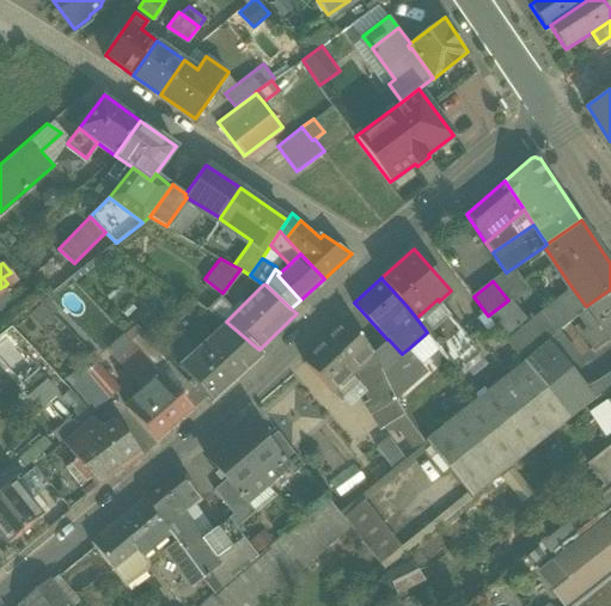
[(0,316),(18,303),(5,286),(0,288),(0,316)]
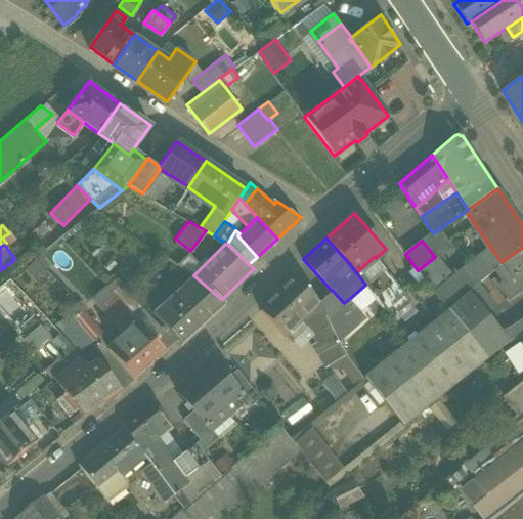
[(489,246),(464,266),(476,283),(499,264),(502,262),(489,246)]
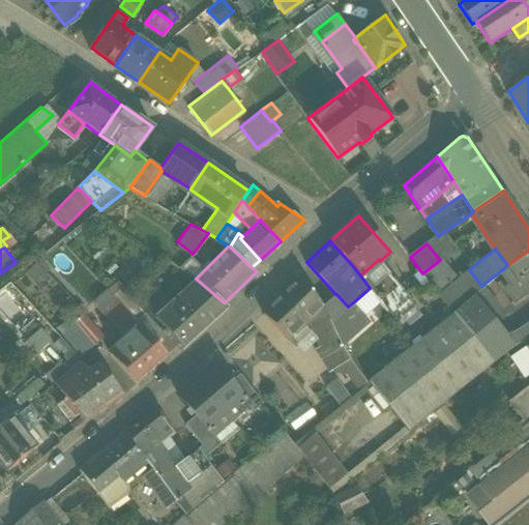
[(528,251),(507,265),(505,267),(515,282),(507,287),(517,300),(528,291),(528,251)]
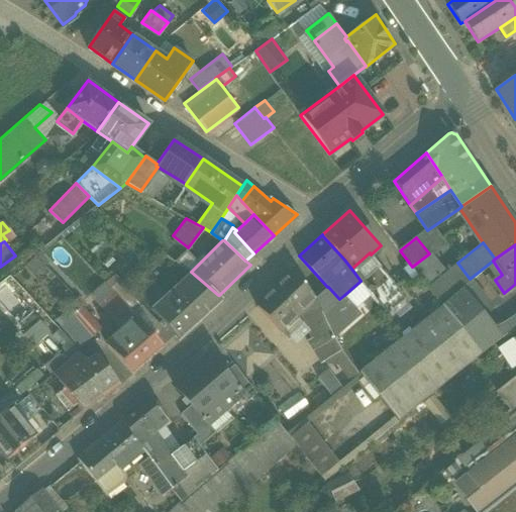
[(35,272),(46,263),(37,251),(26,261),(35,272)]
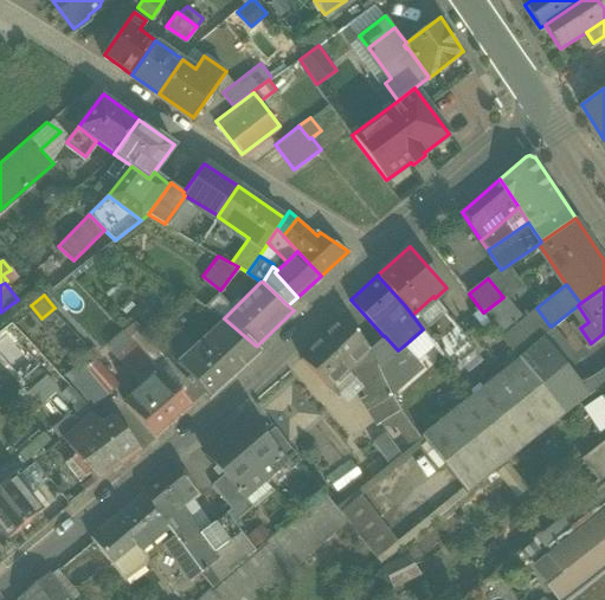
[(525,317),(506,295),(503,297),(483,313),(502,335),(516,355),(541,335),(551,327),(536,308),(525,317)]
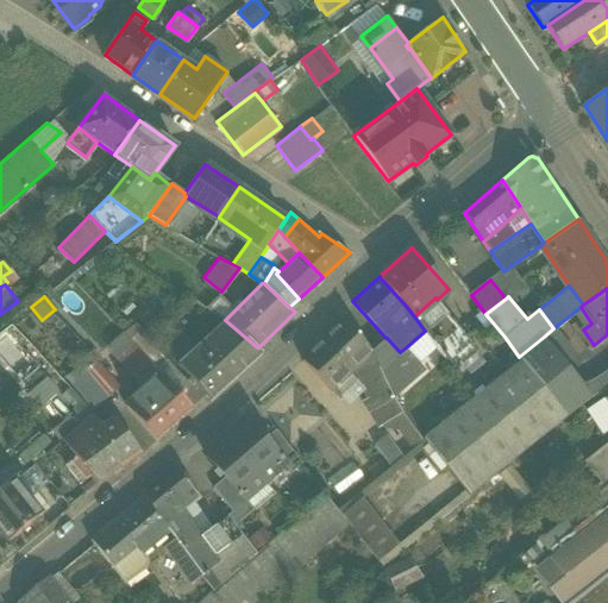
[(436,297),(414,316),(425,331),(447,312),(438,299),(437,300),(436,297)]
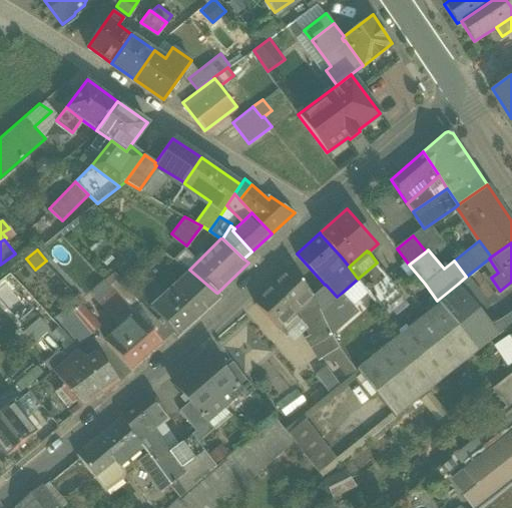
[(403,294),(377,263),(358,279),(382,312),(403,294)]
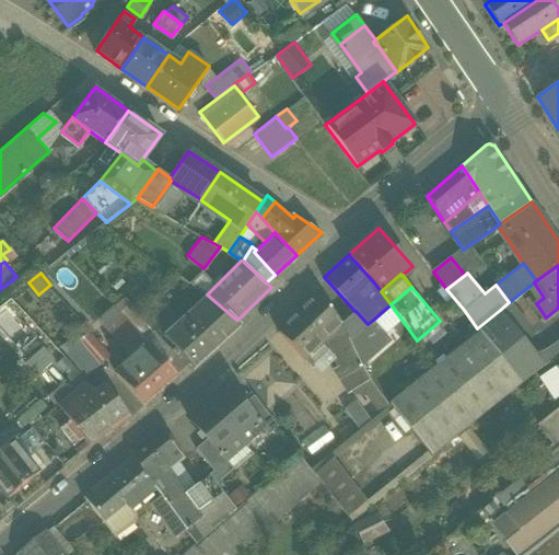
[(317,290),(278,328),(305,357),(328,335),(342,322),(317,290)]
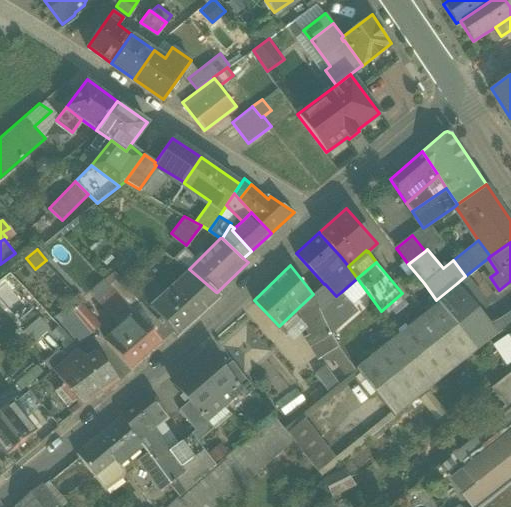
[(189,269),(150,305),(177,334),(220,295),(217,292),(216,292),(189,269)]
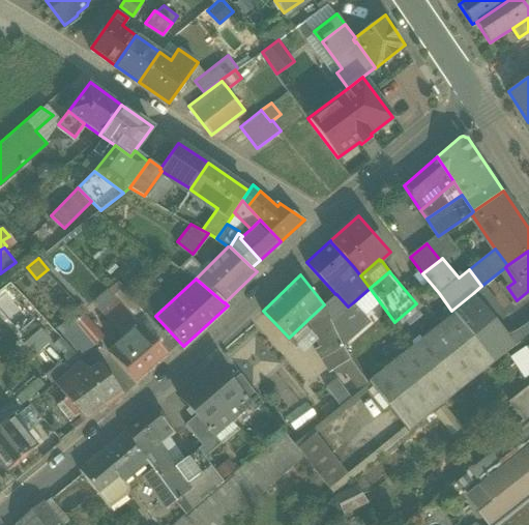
[(151,320),(124,291),(117,298),(125,308),(139,323),(143,327),(151,320)]
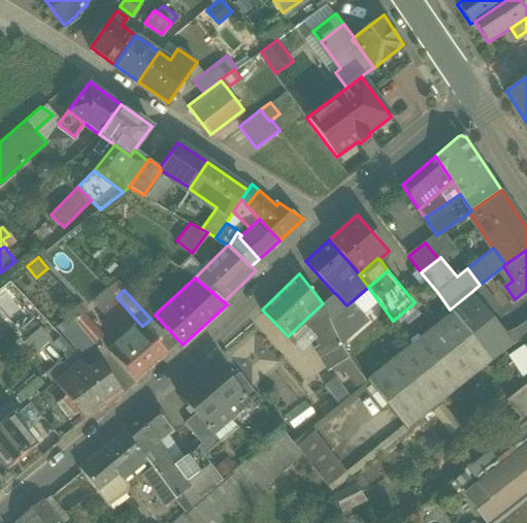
[(513,342),(471,292),(450,309),(452,312),(491,360),(513,342)]
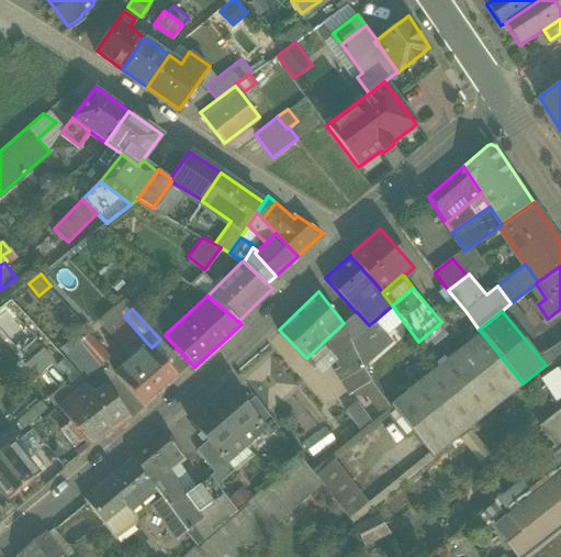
[(369,325),(357,312),(356,312),(344,323),(358,355),(363,366),(391,340),(374,321),(369,325)]
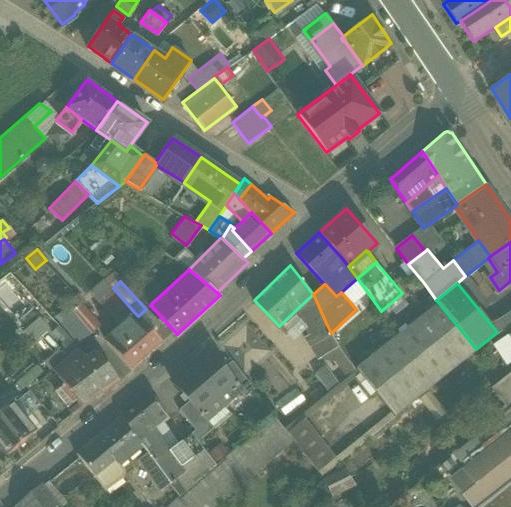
[(313,294),(300,306),(313,332),(326,323),(313,294)]
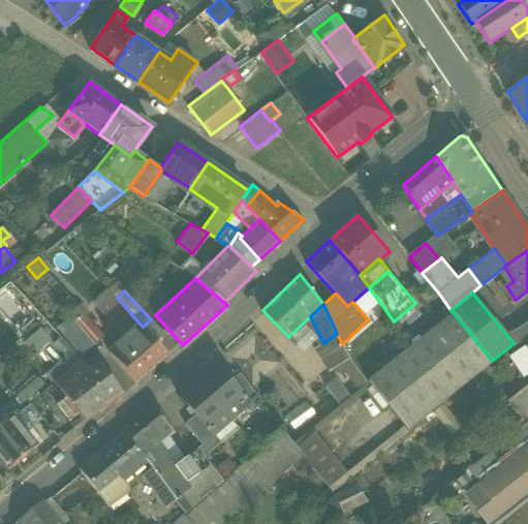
[(125,307),(111,319),(125,335),(138,322),(125,307)]
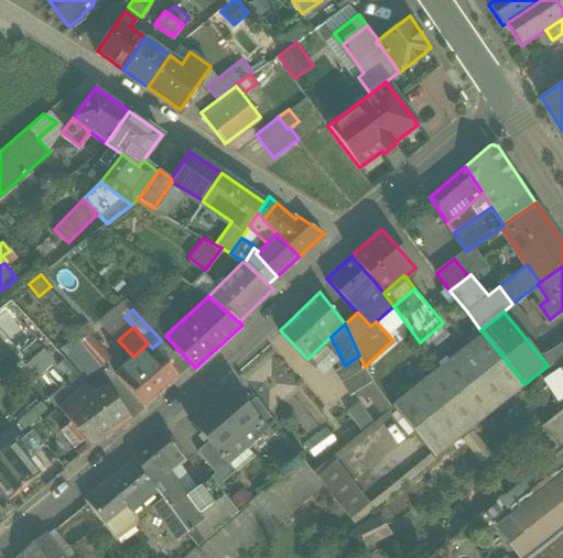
[(95,329),(66,343),(82,373),(110,359),(95,329)]
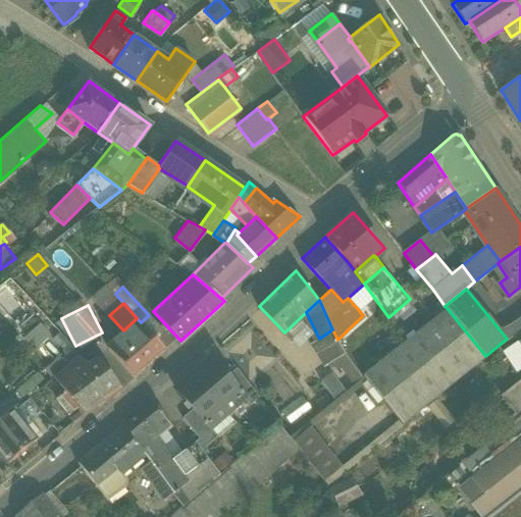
[(485,356),(447,308),(364,374),(403,423),(485,356)]
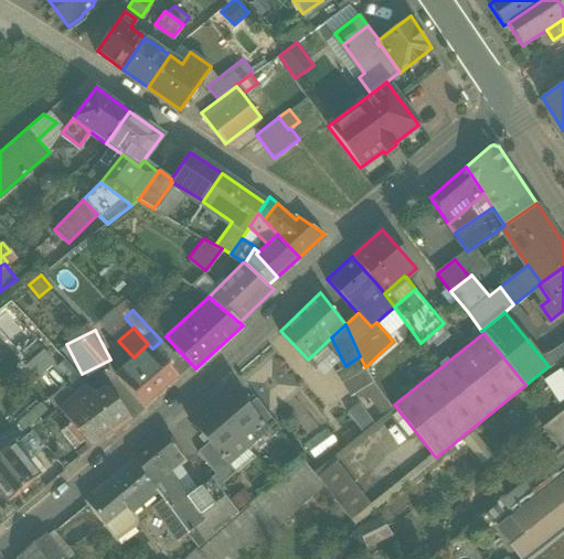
[(28,358),(44,344),(36,336),(20,351),(28,358)]
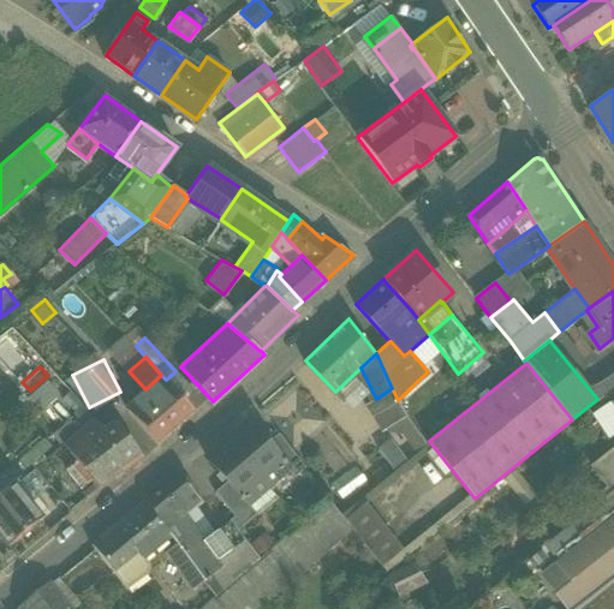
[(166,380),(161,375),(145,389),(127,405),(159,440),(194,410),(166,380)]
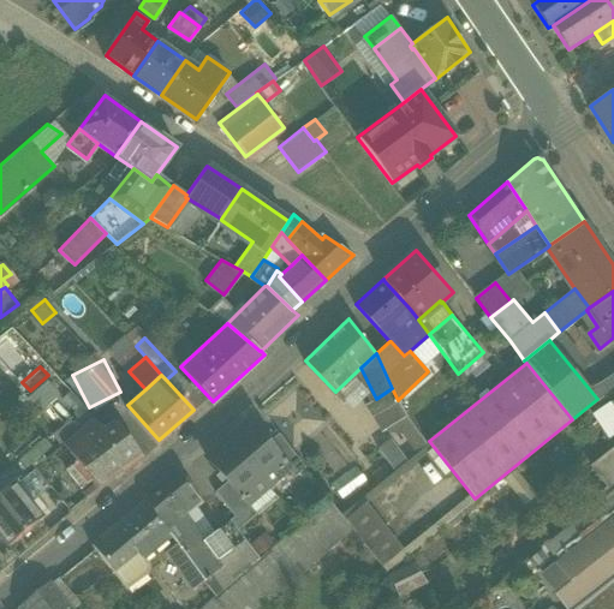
[(49,376),(31,393),(43,406),(61,389),(49,376)]
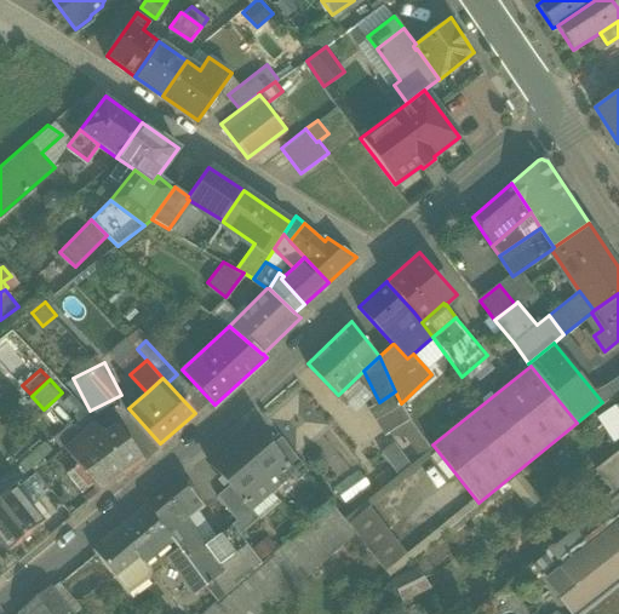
[(276,412),(313,437),(330,413),(293,388),(276,412)]
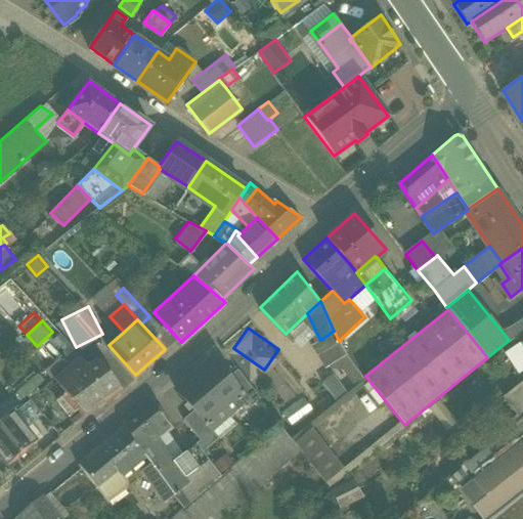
[(320,340),(313,344),(318,353),(339,341),(334,331),(320,340)]
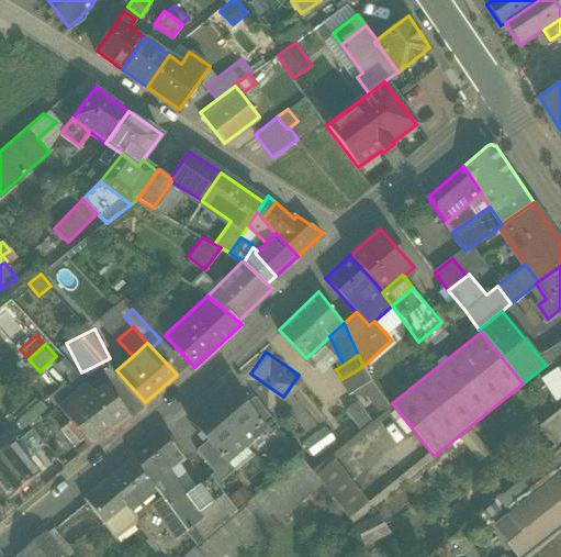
[(363,366),(341,379),(350,392),(372,379),(363,366)]
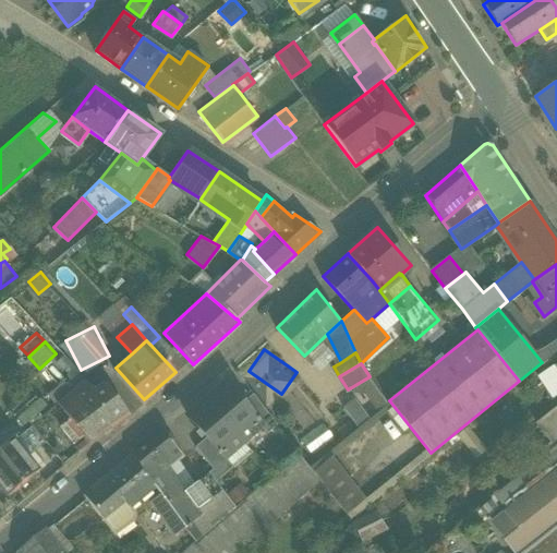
[(553,388),(556,385),(556,365),(555,363),(542,372),(553,388)]
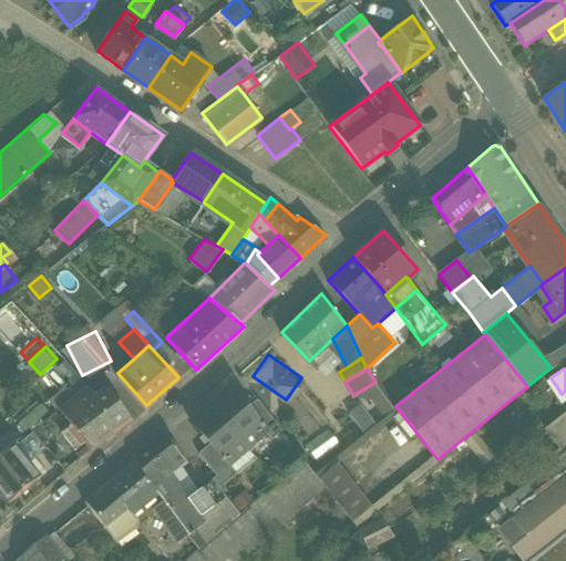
[(376,382),(353,395),(372,396),(384,414),(393,407),(376,382)]
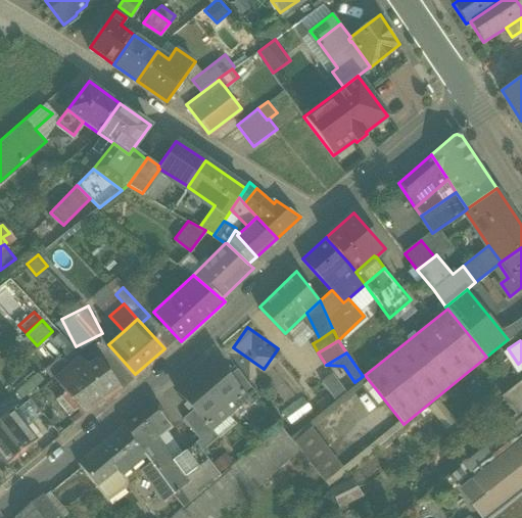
[(79,355),(53,376),(61,385),(90,364),(79,355)]
